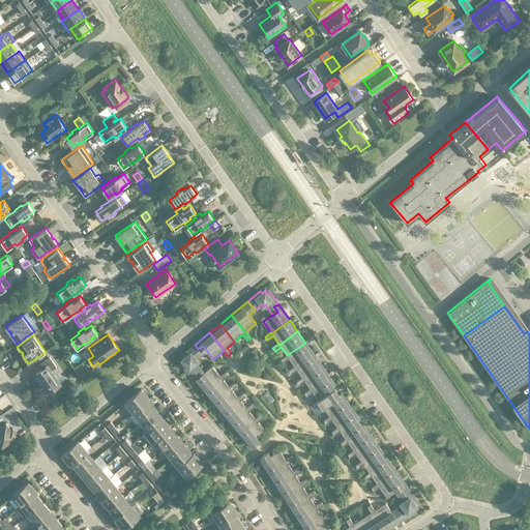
[(314,354),(305,343),(287,355),(287,354),(281,359),(283,362),(289,358),(294,366),(295,366),(314,354)]
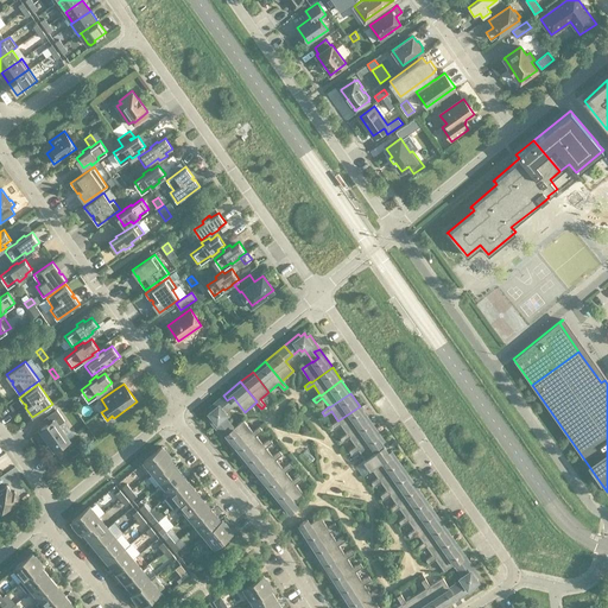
[(69,403),(65,396),(59,400),(64,406),(69,403)]
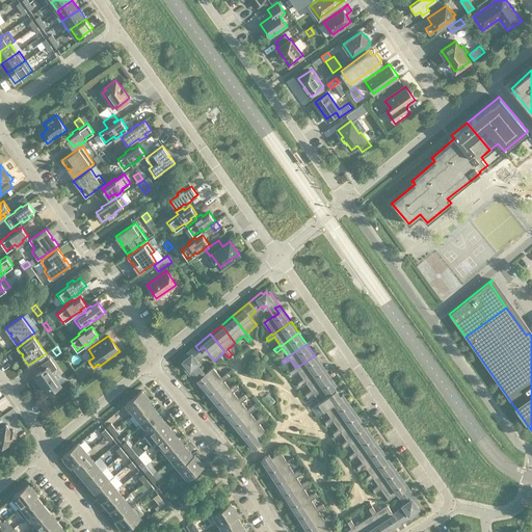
[(198,350),(195,346),(184,355),(186,358),(183,361),(185,364),(183,366),(192,377),(197,373),(201,378),(205,374),(196,365),(198,363),(196,360),(207,351),(204,347),(198,350)]
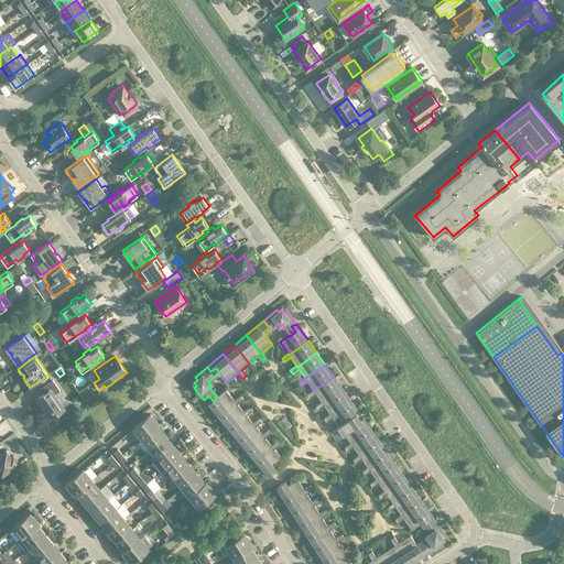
[(342,389),(334,377),(314,390),(313,390),(307,394),(310,398),(316,393),(322,401),(323,402),(342,389)]
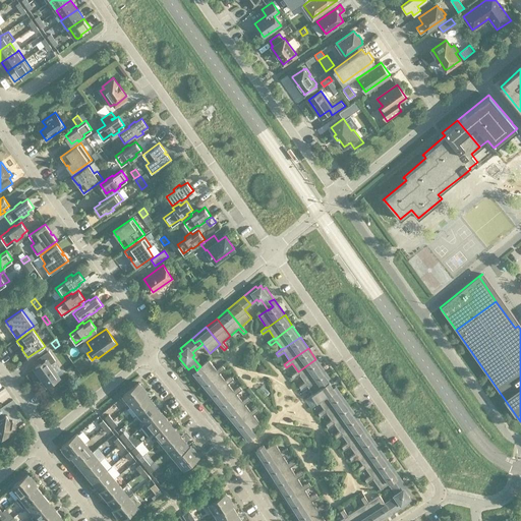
[(42,363),(35,367),(47,384),(58,375),(50,364),(56,360),(49,350),(38,358),(42,363)]
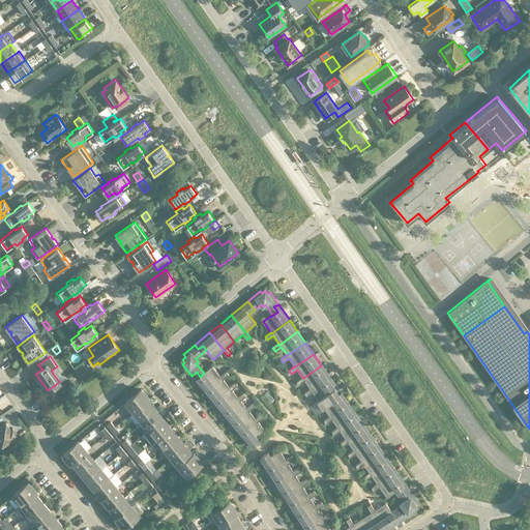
[(212,365),(204,373),(200,377),(197,372),(192,376),(204,391),(222,377),(221,376),(212,365)]
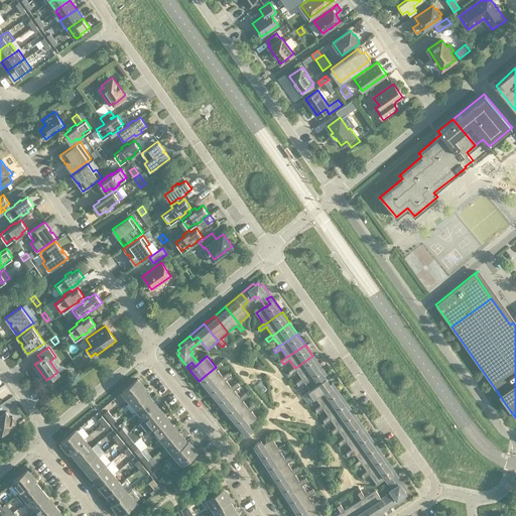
[(320,366),(312,356),(295,368),(294,367),(288,371),(291,375),(296,371),(302,378),(302,379),(320,366)]
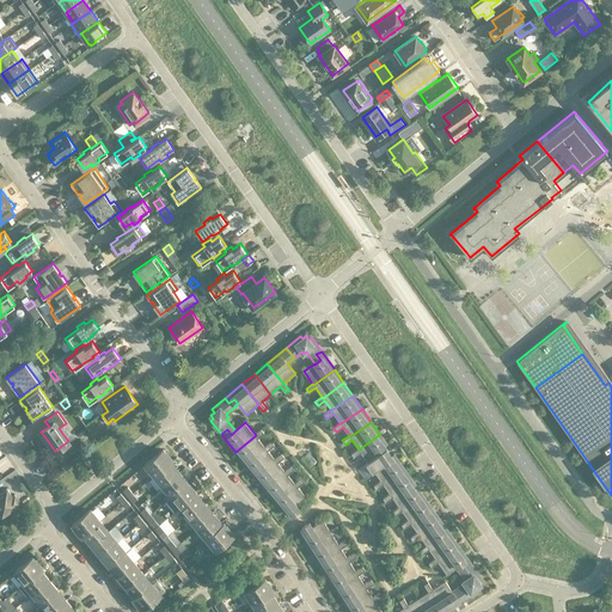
[(261,429),(255,434),(256,435),(236,452),(245,464),(265,447),(264,446),(258,438),(264,433),(261,429)]
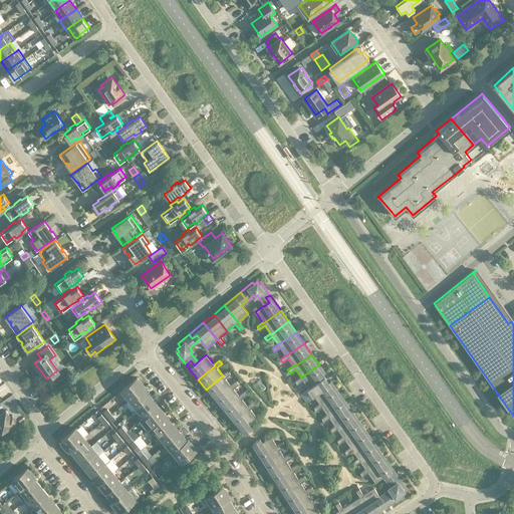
[(327,376),(319,364),(301,377),(301,376),(295,380),(297,383),(303,379),(308,388),(307,389),(312,397),(314,396),(314,395),(329,383),(325,377),(327,376)]
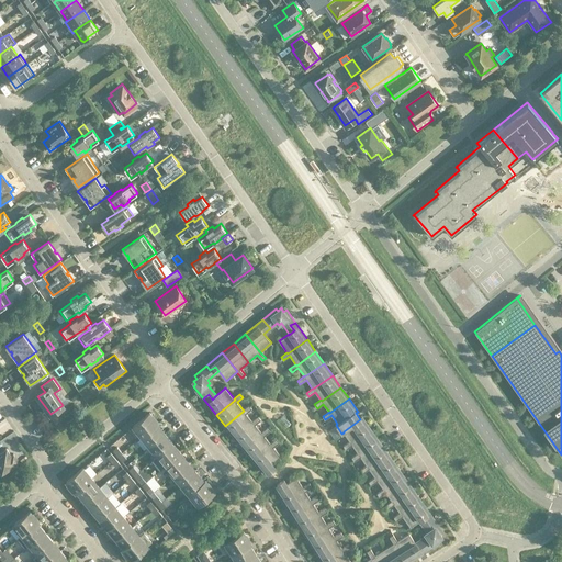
[(249,405),(243,409),(244,411),(225,426),(235,437),(254,422),(253,420),(246,413),(251,408),(249,405)]
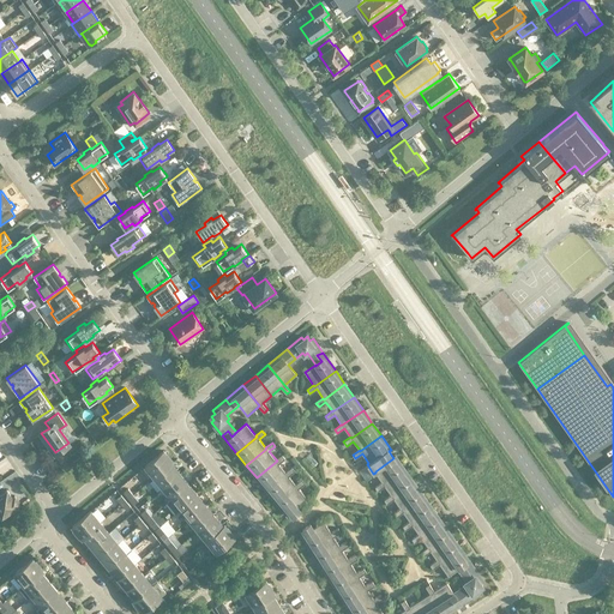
[(174,462),(163,450),(145,465),(155,477),(172,463),(174,462)]
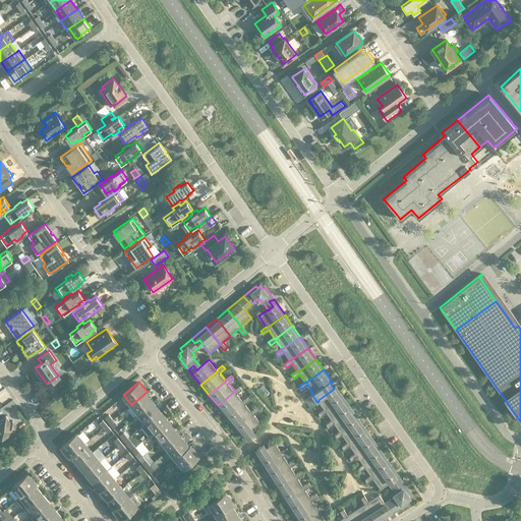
[(239,386),(234,390),(235,391),(218,405),(226,415),(243,401),(242,401),(236,393),(242,389),(239,386)]
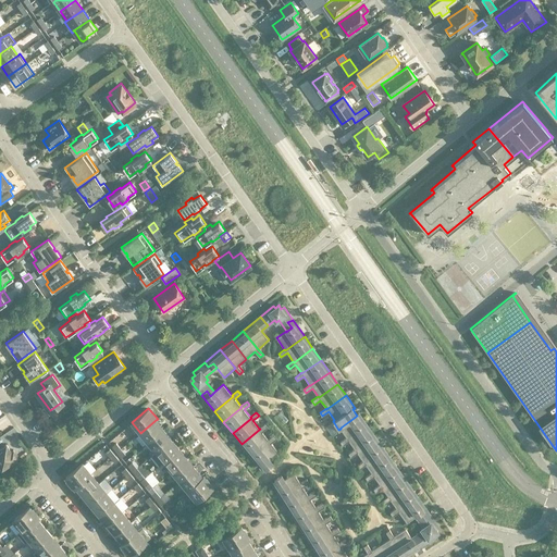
[(359,413),(357,416),(341,428),(341,429),(346,437),(341,442),(343,445),(349,441),(348,440),(368,426),(359,413)]
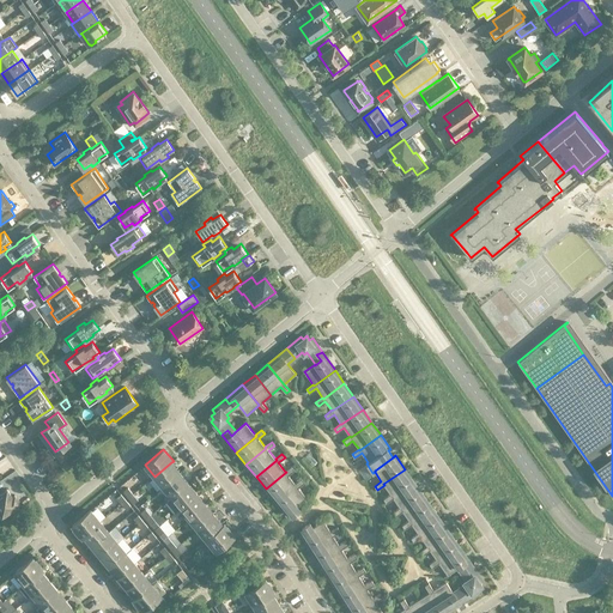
[(171,462),(155,477),(163,486),(180,473),(171,462)]
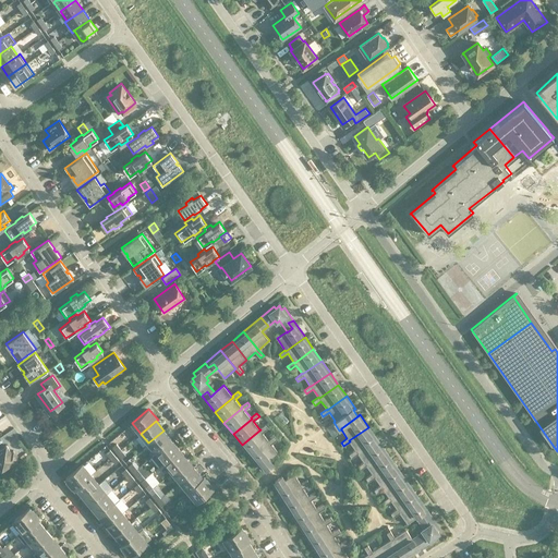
[(266,424),(259,429),(261,429),(242,445),(252,456),(269,441),(269,440),(263,433),(268,427),(266,424)]
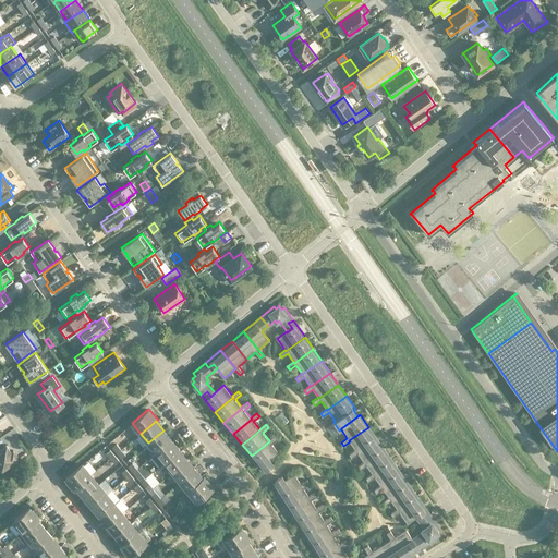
[(377,438),(368,427),(349,440),(350,441),(355,450),(349,455),(352,458),(358,453),(358,452),(377,438)]
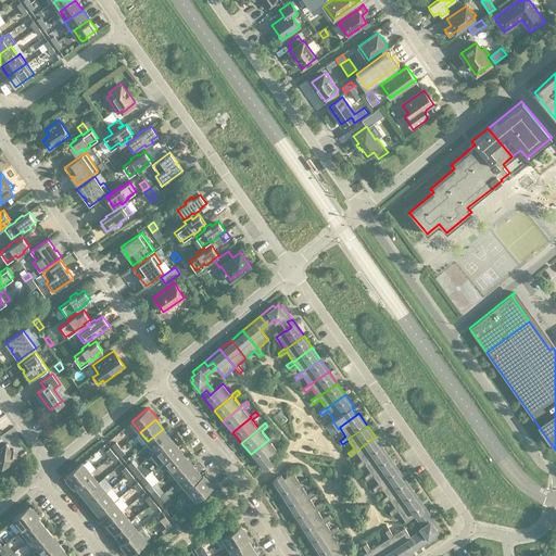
[(171,439),(163,429),(148,441),(155,451),(171,439)]
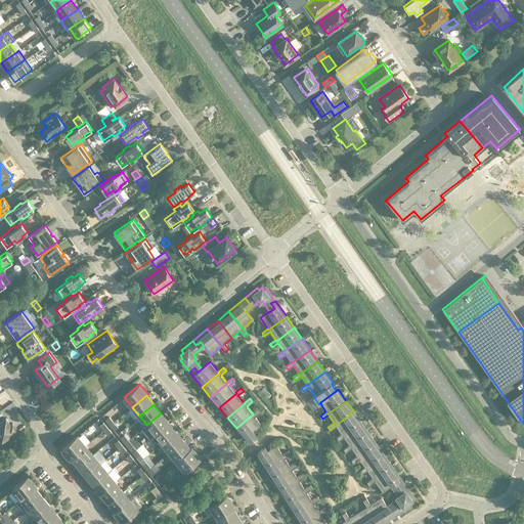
[(258,408),(253,413),(253,415),(236,428),(245,439),(247,437),(250,440),(256,435),(254,432),(262,425),(255,417),(261,411),(258,408)]
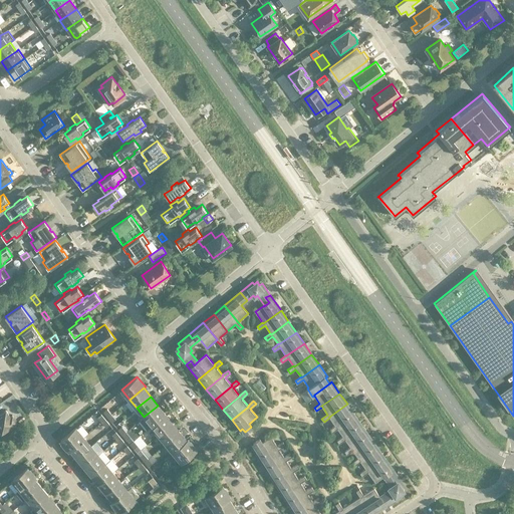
[(354,415),(347,404),(329,417),(329,418),(335,425),(329,429),(331,433),(337,429),(336,428),(354,415)]
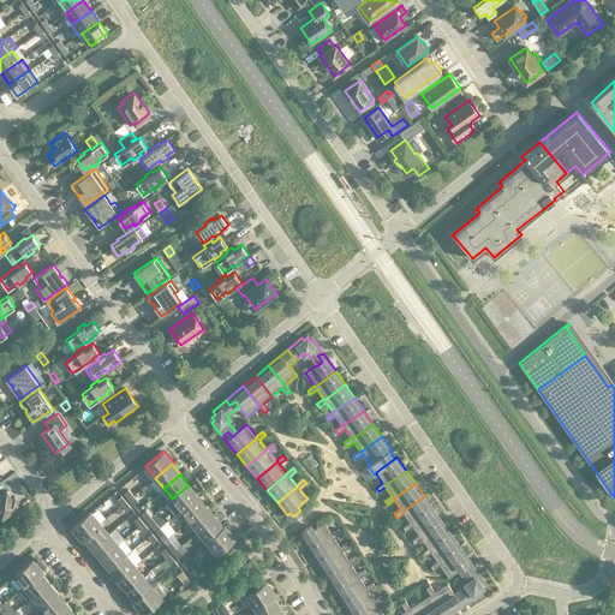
[(197,495),(189,485),(172,499),(180,509),(197,495)]
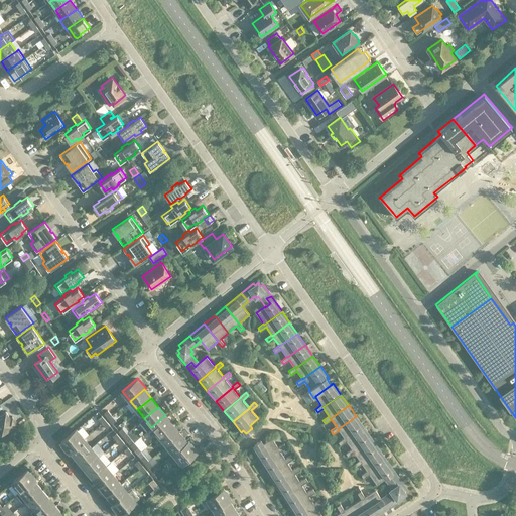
[(10,417),(6,411),(0,415),(0,430),(2,433),(15,424),(14,423),(16,422),(12,416),(10,417)]
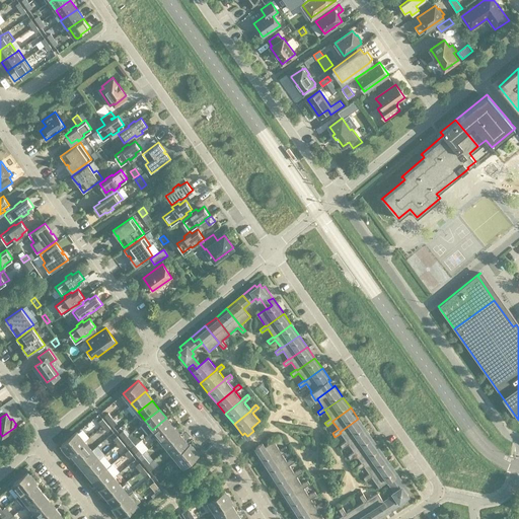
[(174,427),(166,418),(152,430),(160,439),(174,427)]
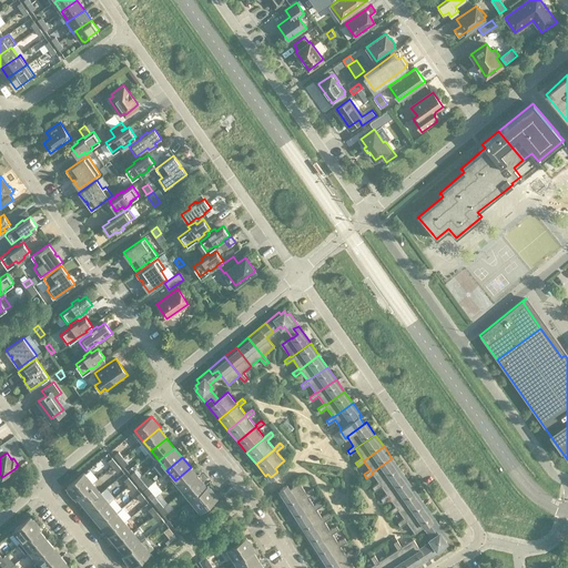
[(401,470),(392,458),(372,473),(373,474),(378,482),(373,486),(375,490),(382,486),(381,485),(401,470)]
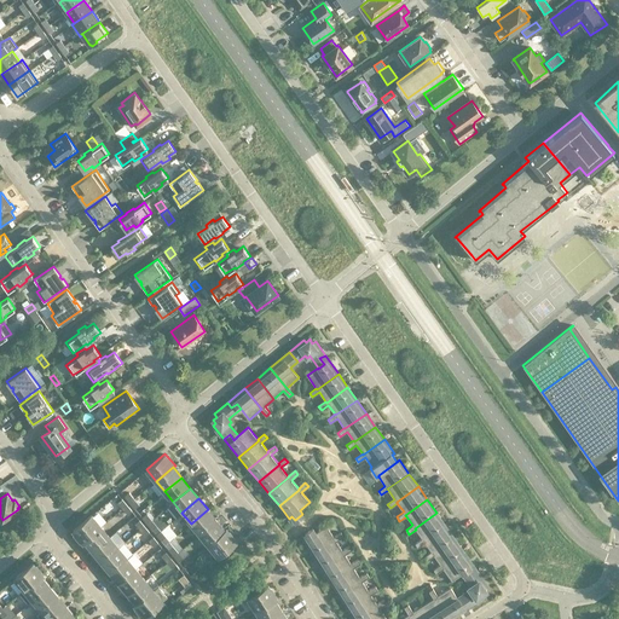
[(217,520),(208,509),(191,524),(200,534),(217,520)]
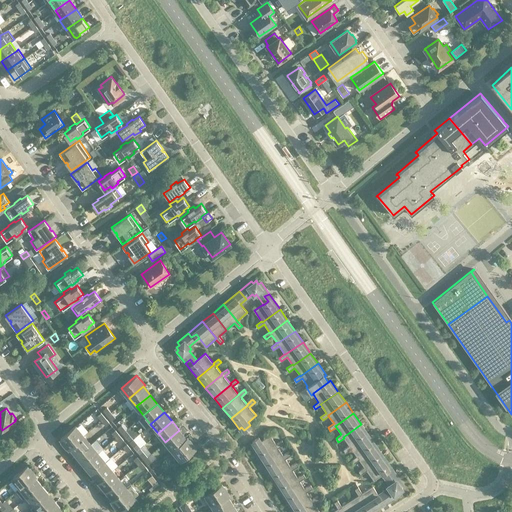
[(368,435),(361,424),(343,437),(344,438),(349,445),(343,449),(346,452),(351,448),(368,435)]
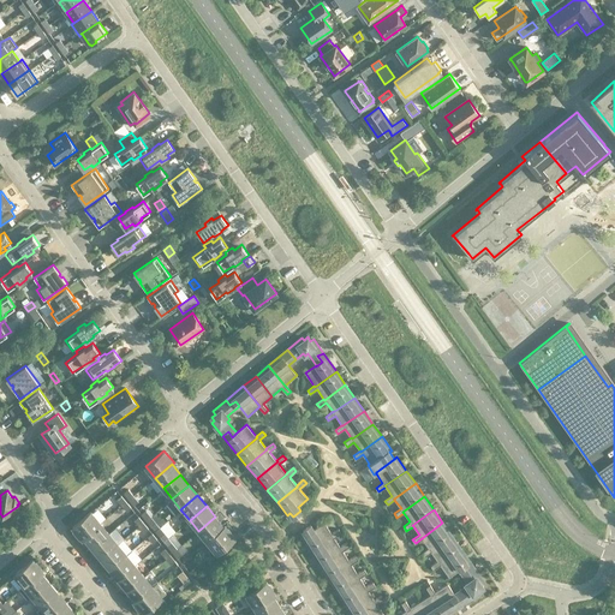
[(100,523),(91,512),(72,526),(82,538),(84,537),(83,536),(100,523)]
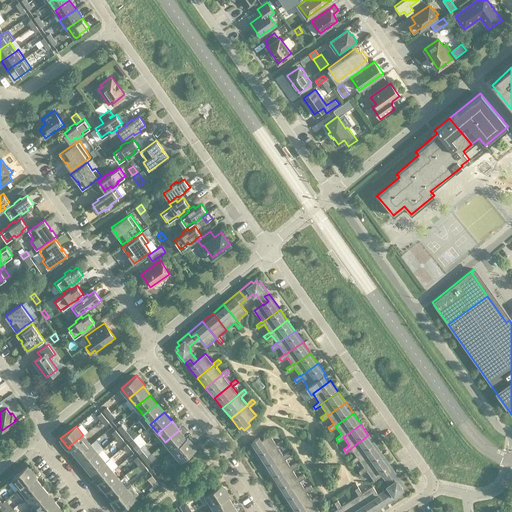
[(186,438),(179,430),(165,442),(172,450),(186,439),(186,438)]
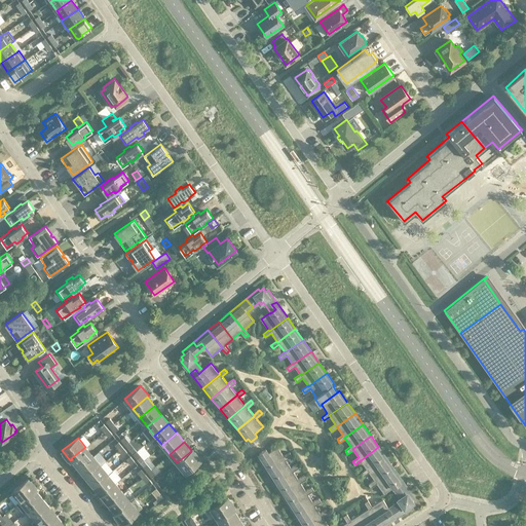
[(94,456),(85,447),(71,458),(72,459),(79,467),(94,456)]
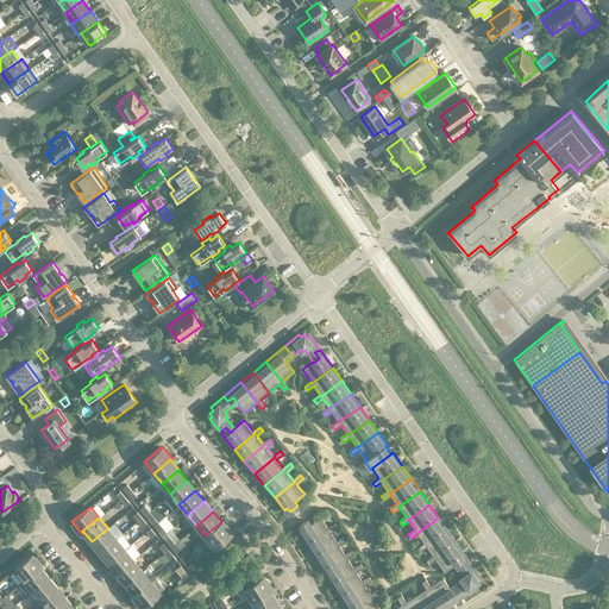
[(308,520),(302,525),(300,526),(302,529),(300,532),(308,545),(331,531),(331,532),(338,527),(336,523),(328,528),(321,518),(311,525),(308,520)]
